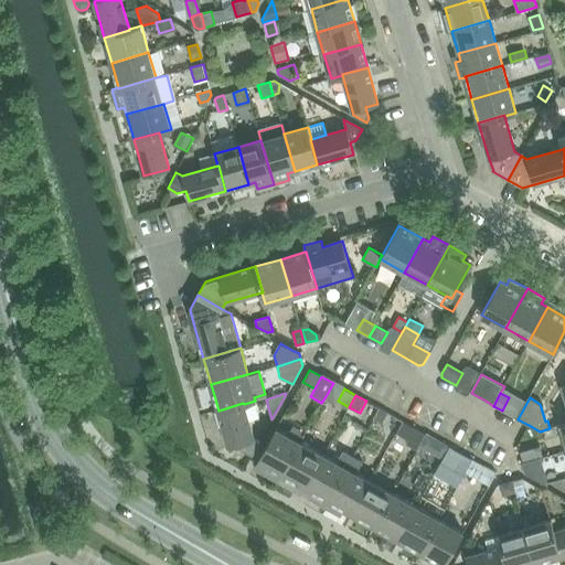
[(244,404),(243,403),(219,411),(228,447),(240,444),(241,449),(253,456),(259,443),(254,439),(244,404)]
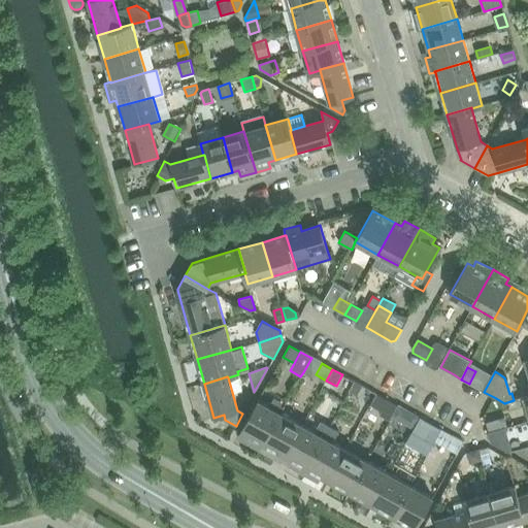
[(355,382),(350,391),(358,395),(363,387),(355,382)]
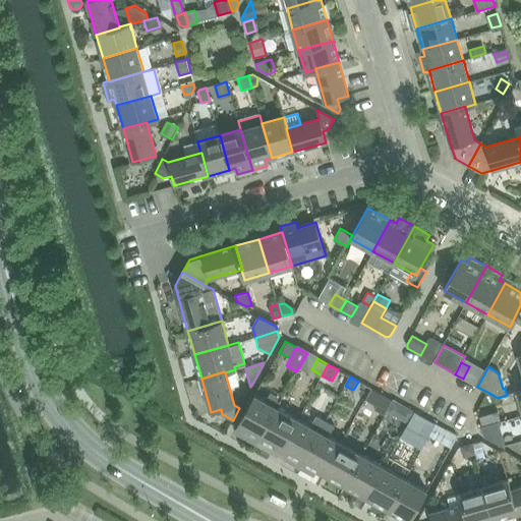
[(371,389),(365,400),(377,406),(374,409),(385,415),(386,413),(393,400),(380,393),(371,389)]
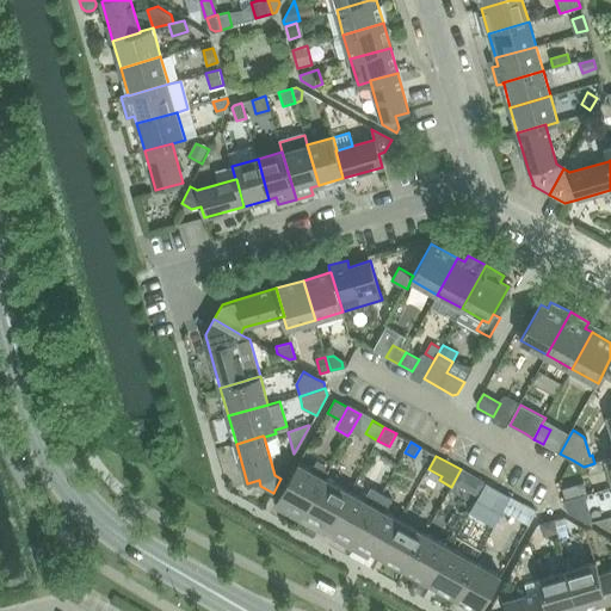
[(283,511),(301,520),(325,479),(328,471),(315,464),(312,470),(298,463),(278,500),(285,505),(283,511)]
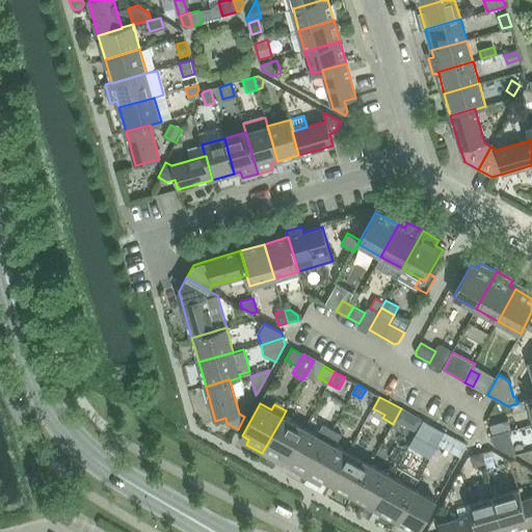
[(411,415),(407,422),(409,430),(415,433),(422,420),(411,415)]
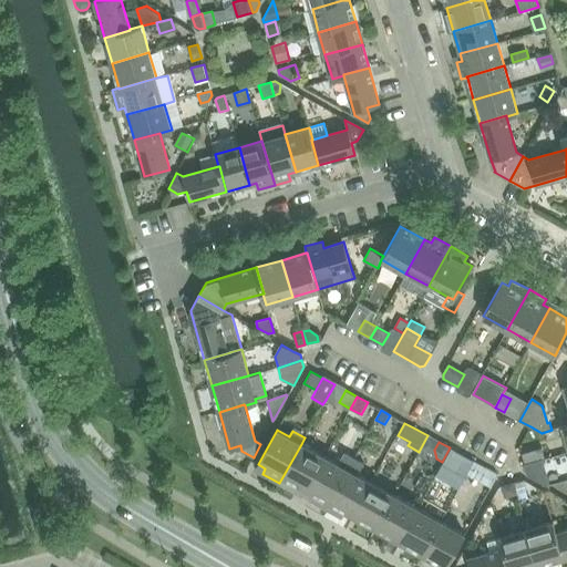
[(299,486),(306,491),(325,456),(301,444),(279,483),(296,493),(299,486)]
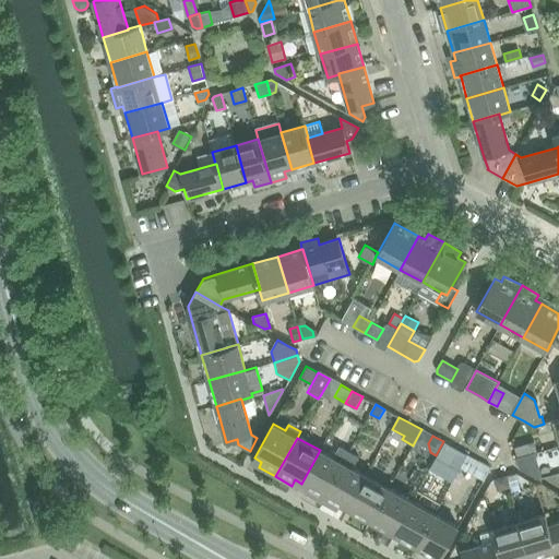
[(534,441),(514,447),(518,456),(537,451),(534,441)]
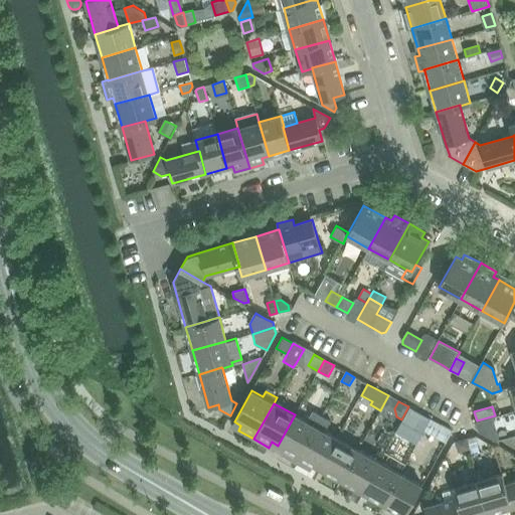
[(418,412),(409,407),(402,419),(411,424),(418,412)]
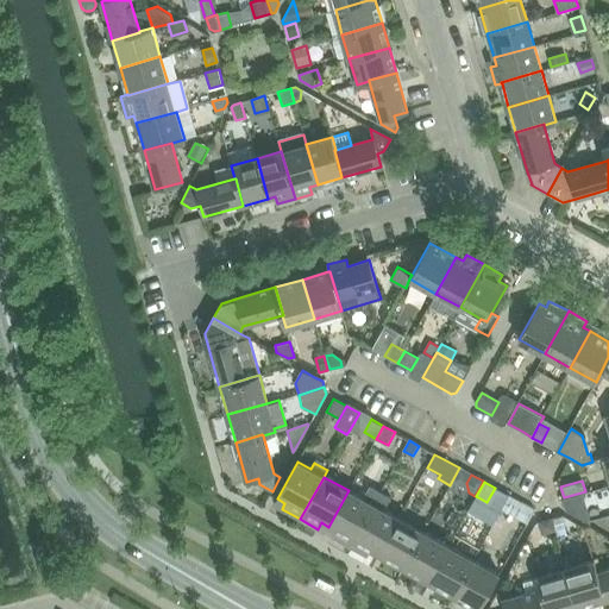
[(350,546),(374,504),(381,491),(370,485),(363,498),(349,490),(328,527),(337,532),(333,537),(350,546)]
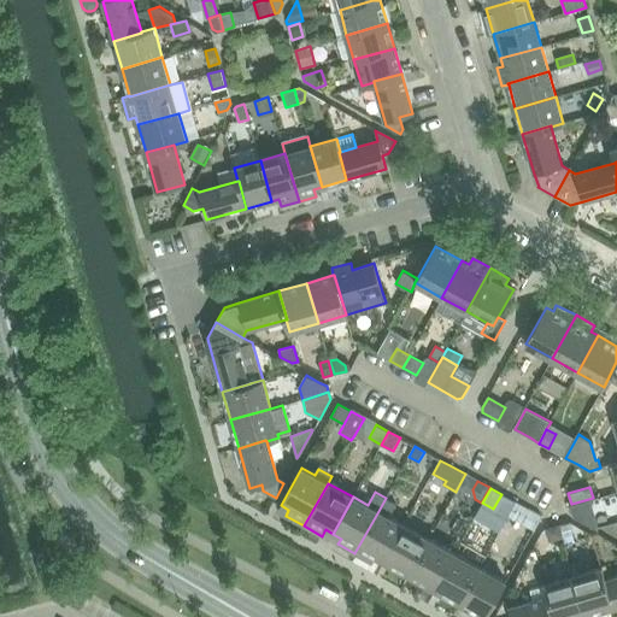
[(375,557),(383,562),(404,526),(389,517),(397,504),(386,498),(378,511),(354,553),(372,563),(375,557)]
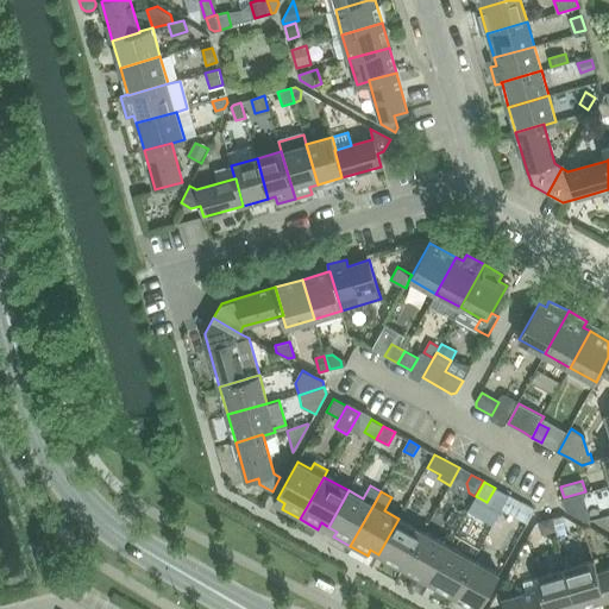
[(577,495),(563,500),(565,509),(581,504),(577,495)]
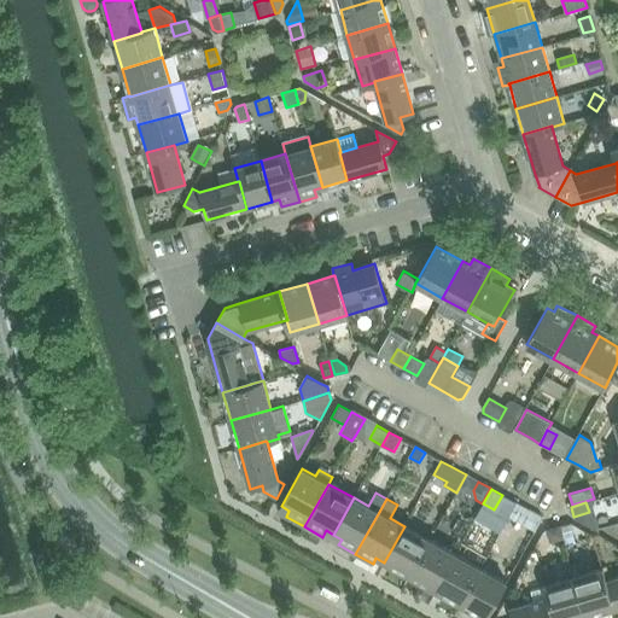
[(517,503),(509,517),(535,531),(543,517),(517,503)]
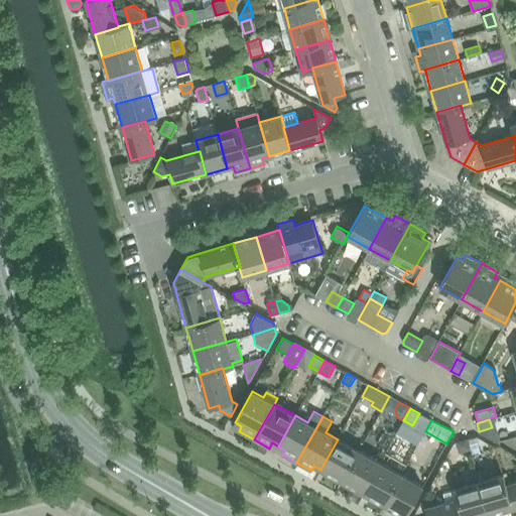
[(476,437),(468,439),(471,448),(478,446),(476,437)]
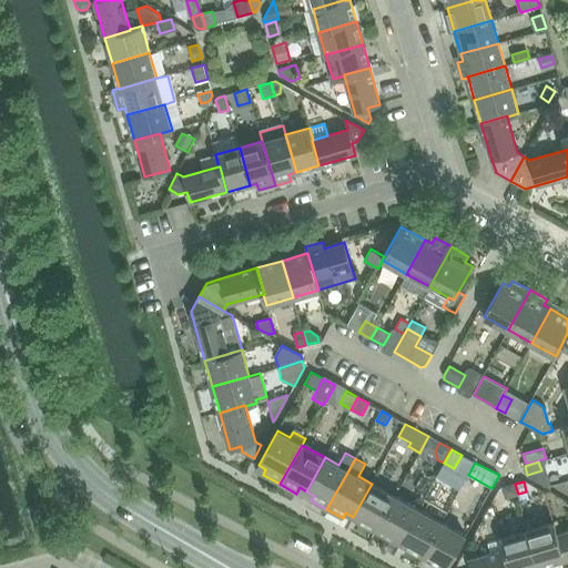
[(372,484),(353,517),(376,530),(395,496),(372,484)]
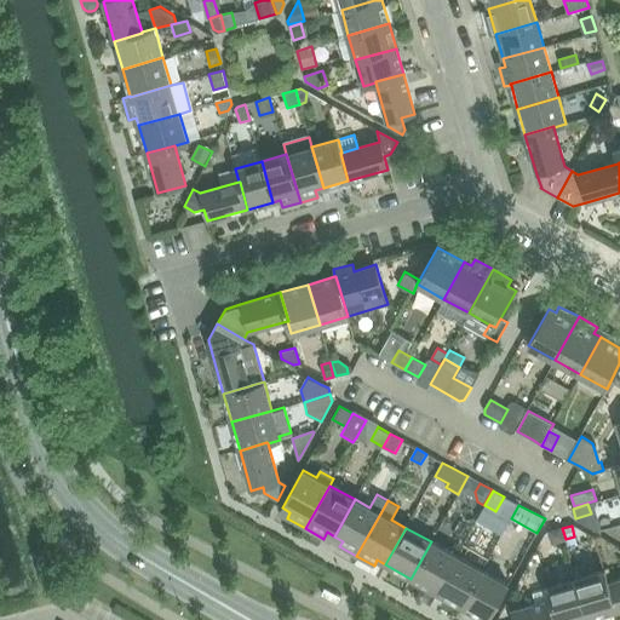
[(562,528),(549,532),(552,545),(566,541),(566,539),(562,528)]
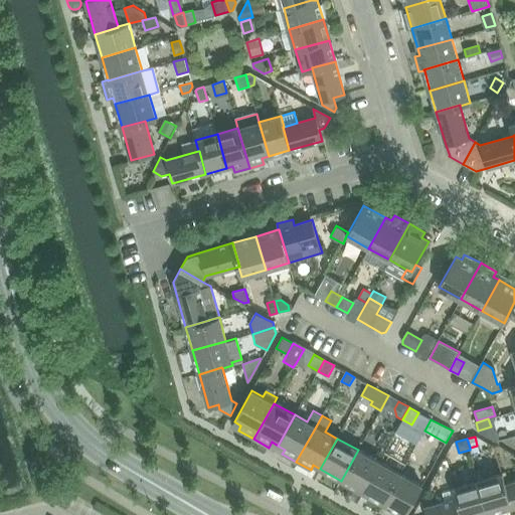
[(358,450),(341,481),(362,492),(379,462),(358,450)]
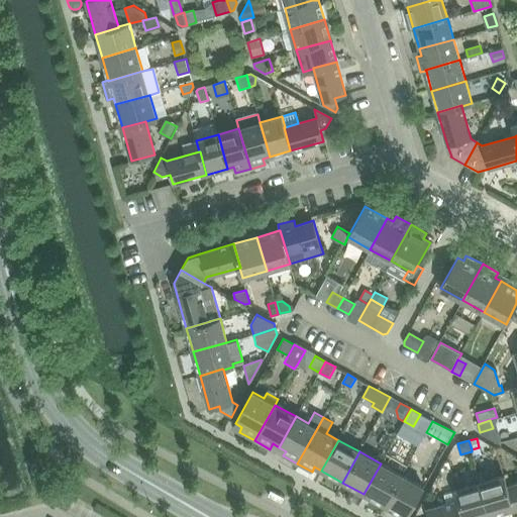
[(503,454),(499,456),(504,476),(508,475),(503,454)]
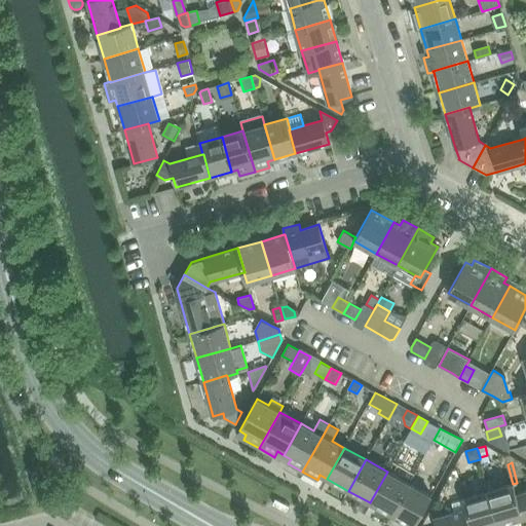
[(387,472),(370,502),(391,515),(409,483),(387,472)]
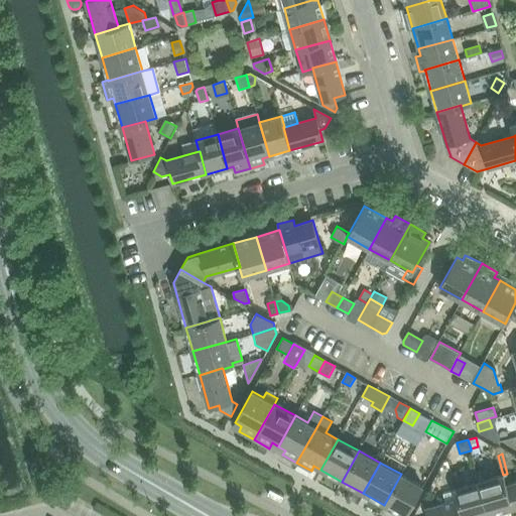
[(401,474),(384,505),(403,515),(406,515),(423,486),(401,474)]
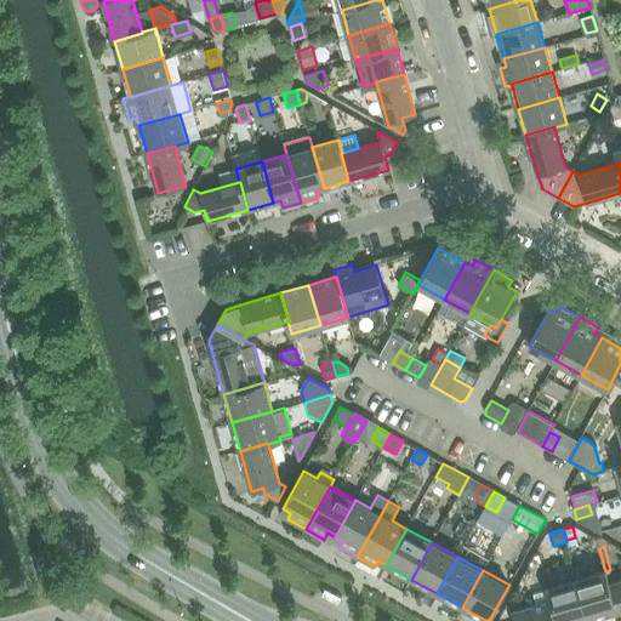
[(577,580),(588,620),(616,613),(609,585),(609,584),(605,571),(577,580)]
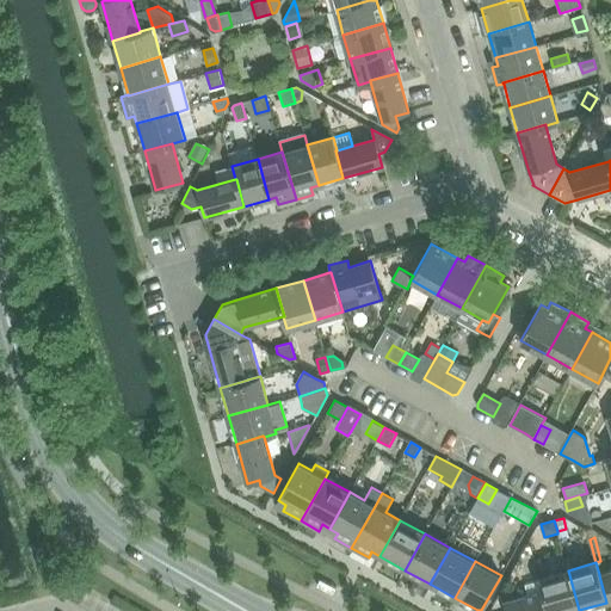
[(543,591),(549,610),(576,610),(579,610),(568,571),(539,579),(539,580),(543,591)]
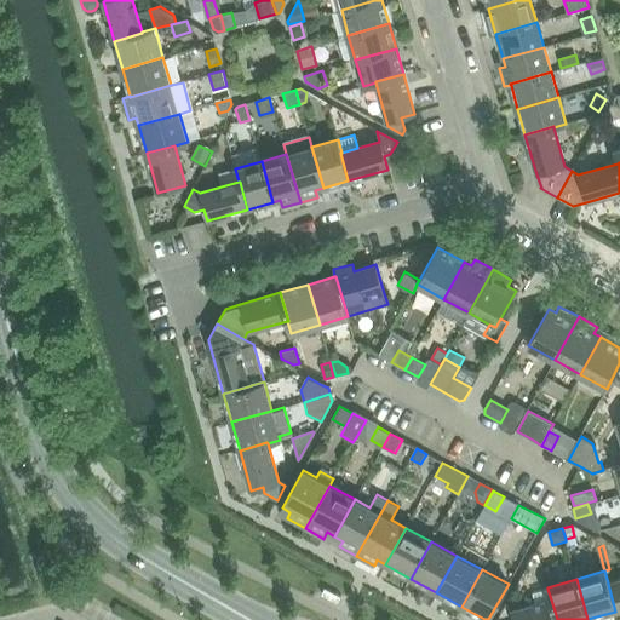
[(608,584),(615,612),(619,609),(619,579),(608,583),(608,584)]
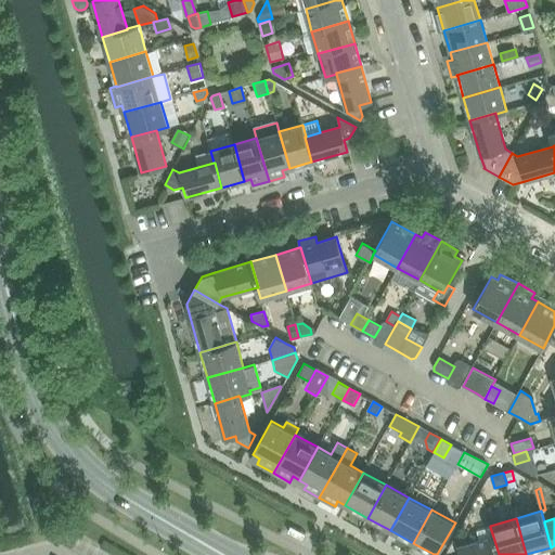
[(499,554),(493,537),(490,527),(477,531),(480,541),(457,547),(460,554),(499,554)]
